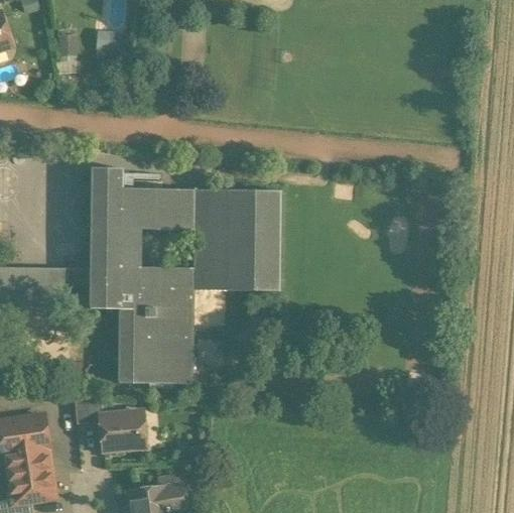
[(0,11),(0,47),(11,44),(0,11)]
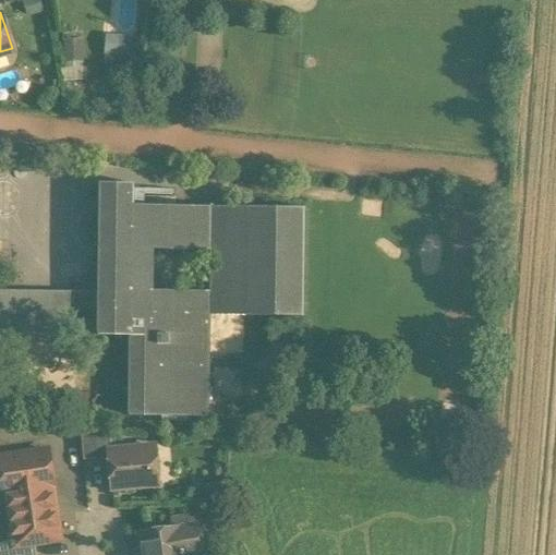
[(105,33),(106,55),(136,53),(135,32),(105,33)]
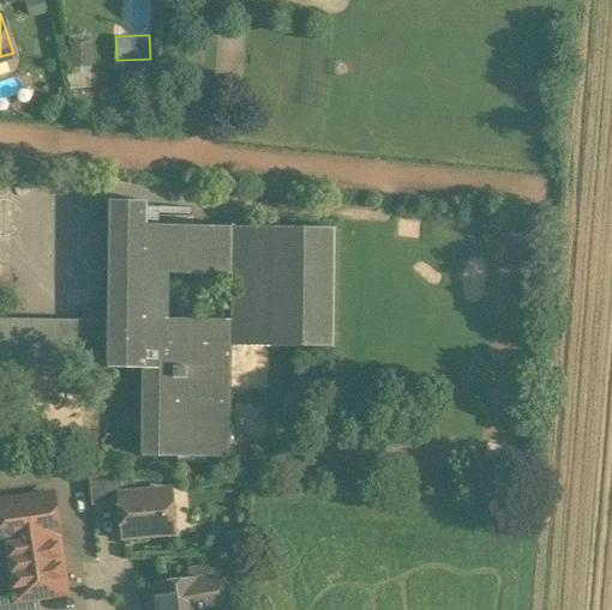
[(91,44),(75,44),(75,76),(91,76),(91,44)]
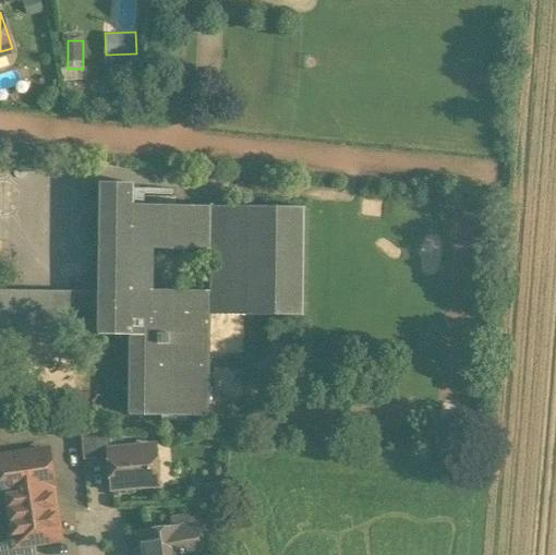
[(132,181),(98,181),(96,290),(97,310),(97,333),(129,333),(128,413),(207,414),(208,312),(208,289),(150,288),(150,246),(209,248),(209,204),(131,203),(132,181)]
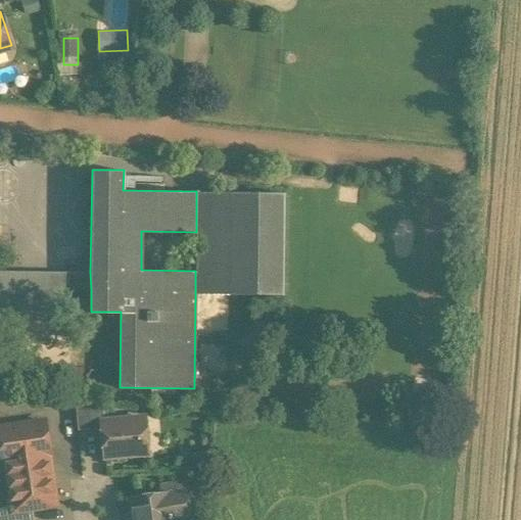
[(283,192),(196,191),(196,232),(197,232),(196,271),(195,271),(195,292),(282,293),(283,192)]
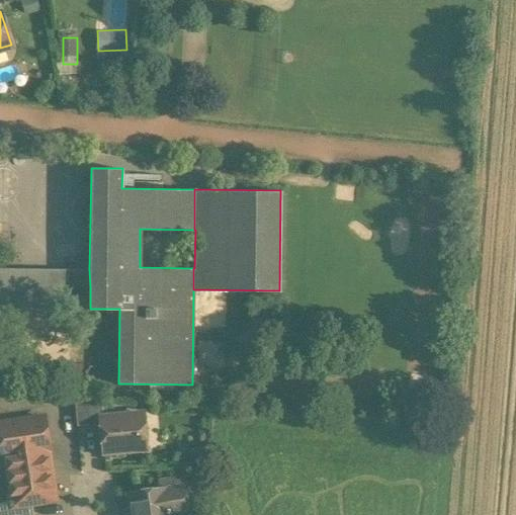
[(89,269),(0,267),(0,286),(61,286),(90,287),(89,269)]
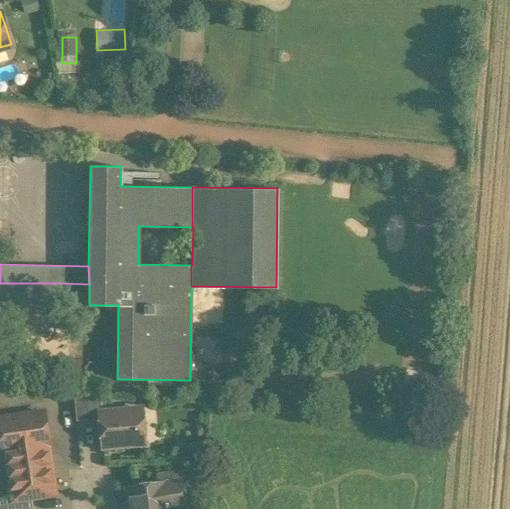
[(60,283),(0,283),(0,304),(59,305),(60,283)]
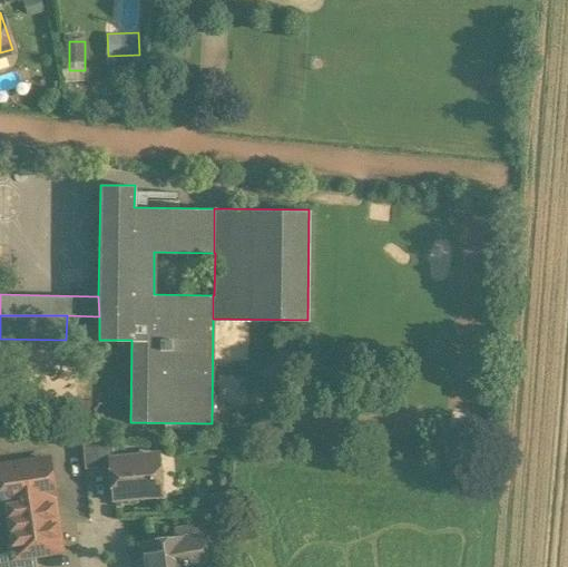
[(86,439),(86,465),(109,465),(109,439),(86,439)]
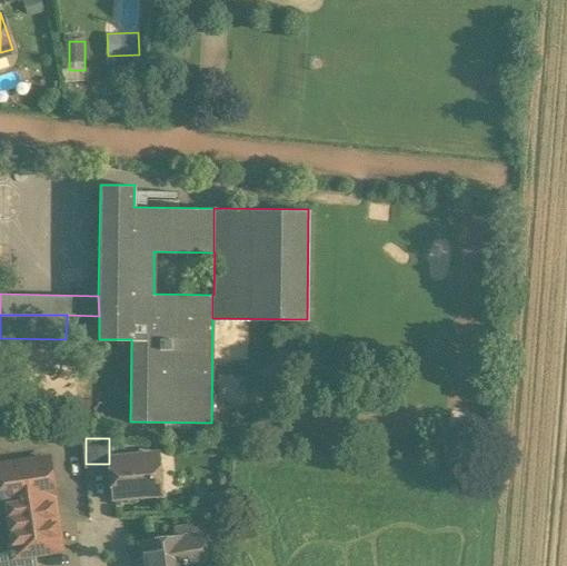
[(167,457),(116,464),(121,505),(171,498),(168,470),(167,457)]
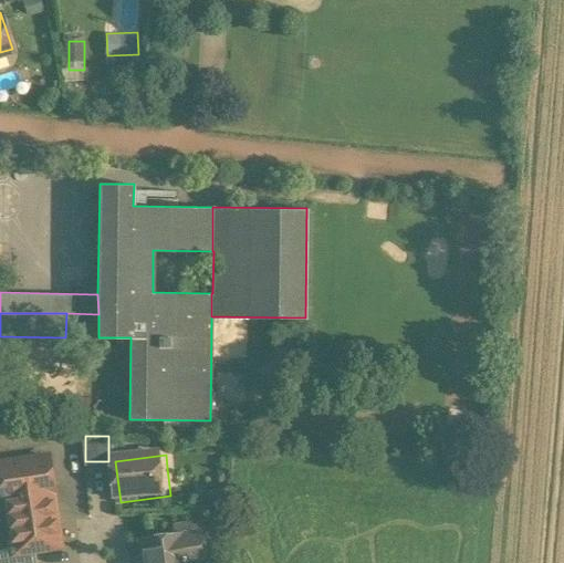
[(13,498),(62,491),(58,456),(9,461),(13,498)]
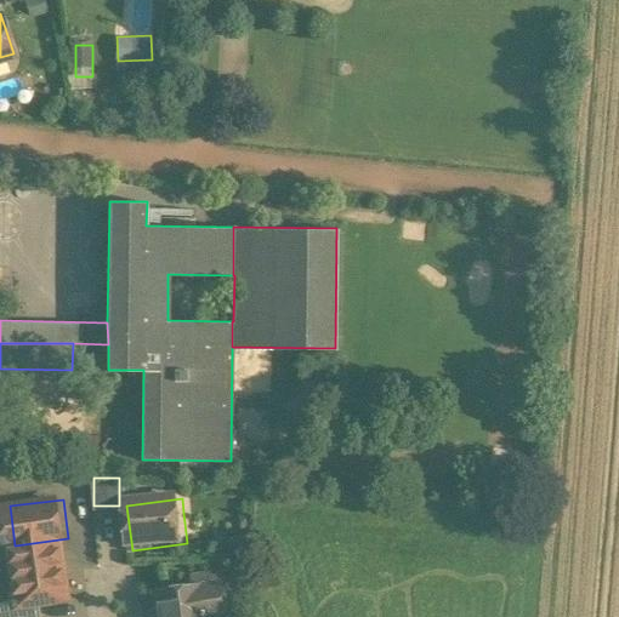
[(68,538),(15,546),(22,605),(77,599),(68,538)]
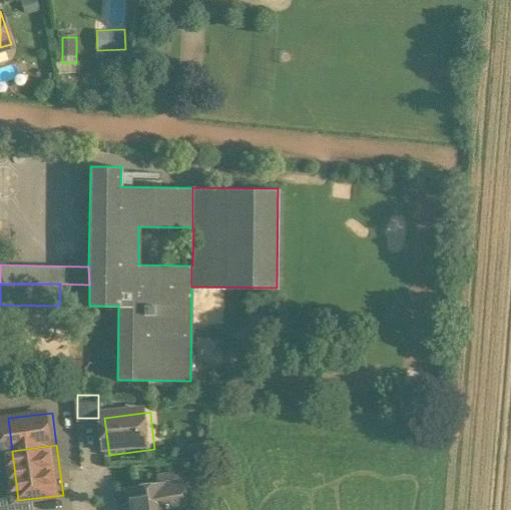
[(189,483),(138,488),(139,509),(175,509),(191,507),(189,483)]
